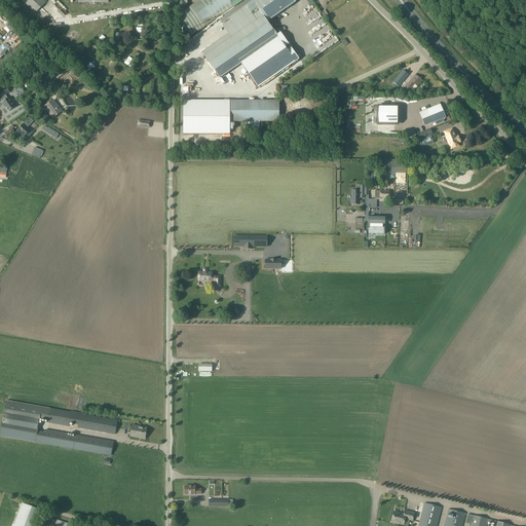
[(22,0),(35,13),(47,1),(45,0),(22,0)]
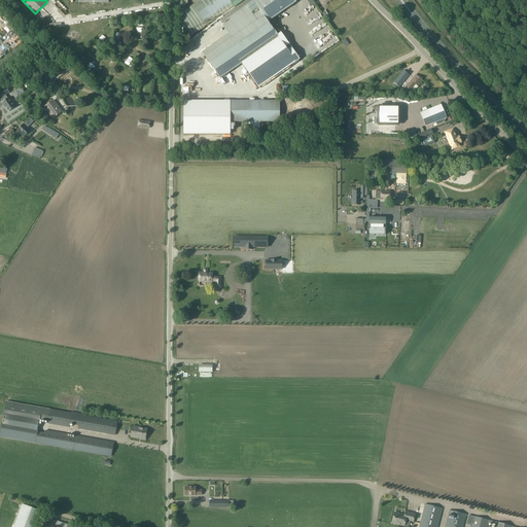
[(200,0),(185,10),(185,8),(182,8),(183,25),(190,37),(243,0),(200,0)]
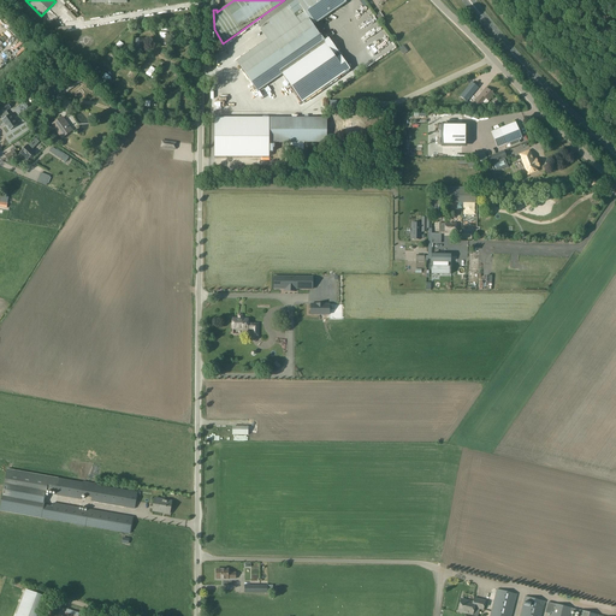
[(315,29),(313,25),(347,3),(344,0),(297,0),(267,22),(268,24),(264,27),(271,37),(236,61),(258,92),(282,75),(302,104),(350,69),(325,33),(321,36),(317,29),(315,29)]
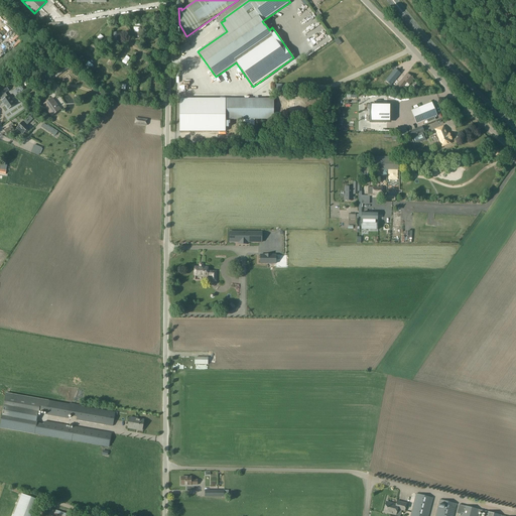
[(44,7),(41,10),(46,16),(49,12),(44,7)]
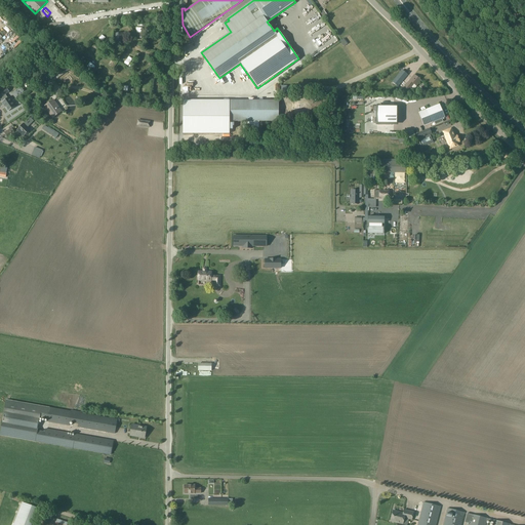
[(305,13),(305,14),(301,16),(303,18),(315,12),(313,8),(305,13)]
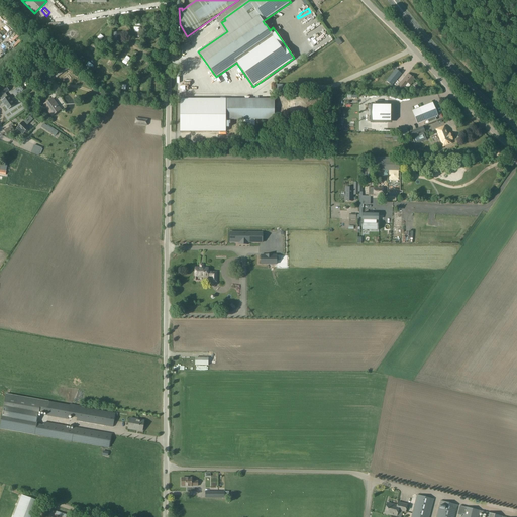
[(297,27),(300,30),(309,21),(307,19),(305,21),(302,19),(300,21),(302,23),(297,27)]
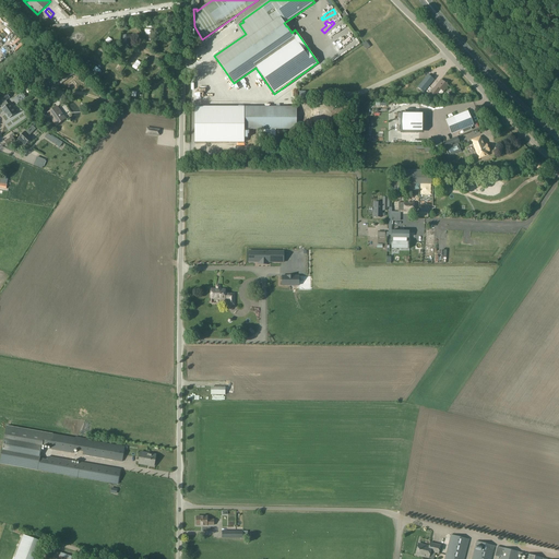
[(324,39),(326,43),(345,28),(343,25),(336,31),(324,39)]
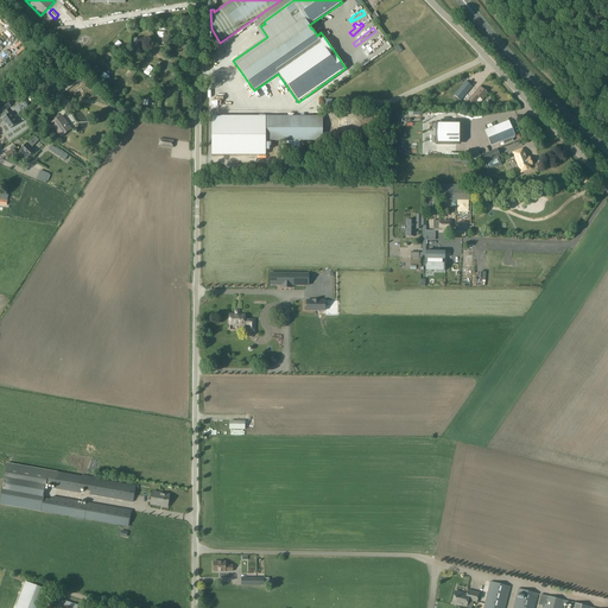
[(356,52),(360,57),(360,58),(362,62),(369,56),(366,50),(365,51),(362,49),(356,52)]
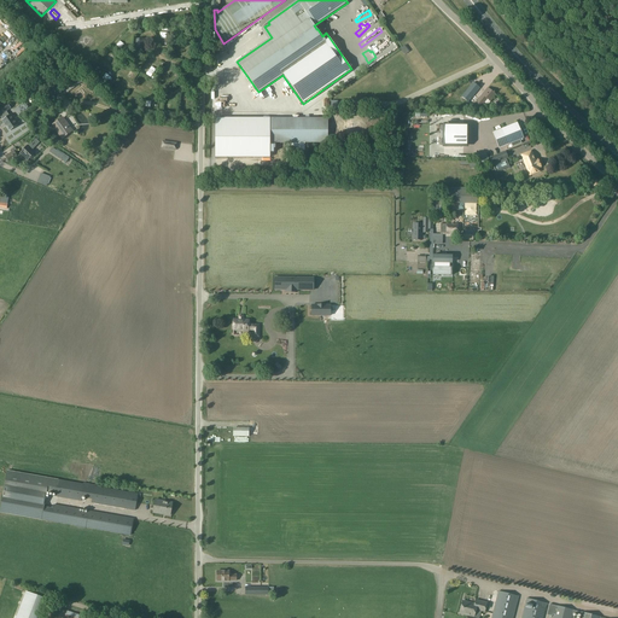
[(57,103),(65,97),(64,95),(83,81),(80,76),(63,89),(58,92),(53,95),(57,103)]
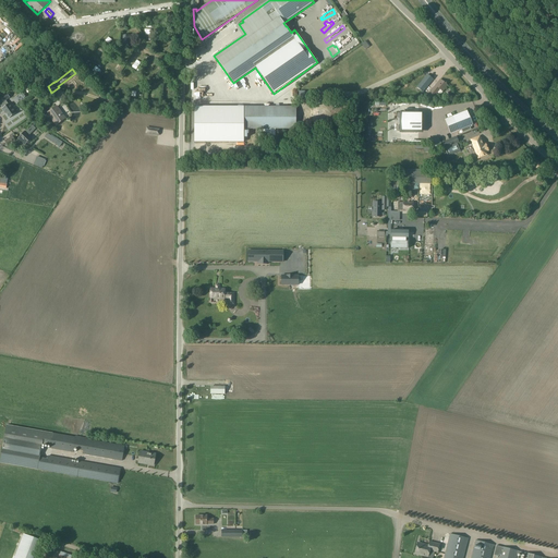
[(425,98),(427,96),(423,93),(434,80),(427,74),(416,87),(422,92),(421,94),(425,98)]
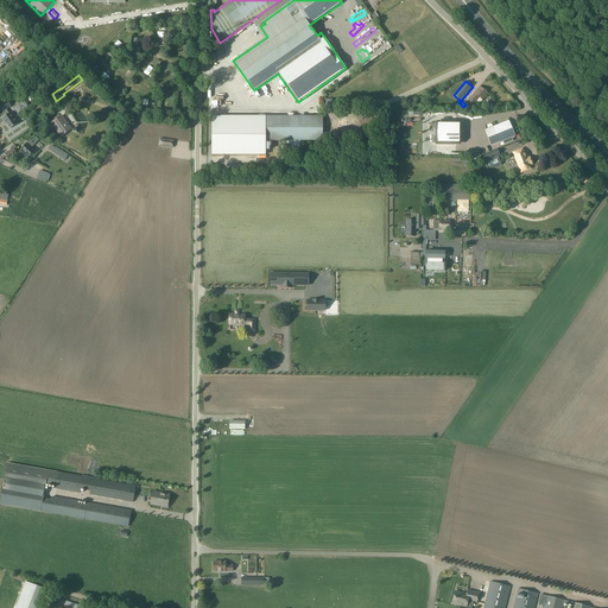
[(482,100),(488,94),(480,87),(468,101),(468,102),(466,105),(470,109),(480,97),(482,100)]
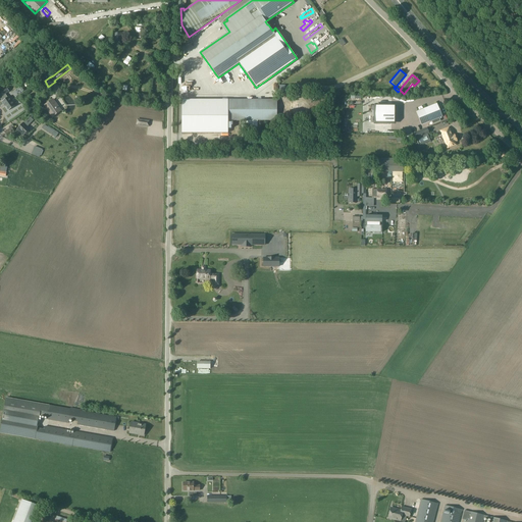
[(211,91),(207,85),(203,88),(206,94),(211,91)]
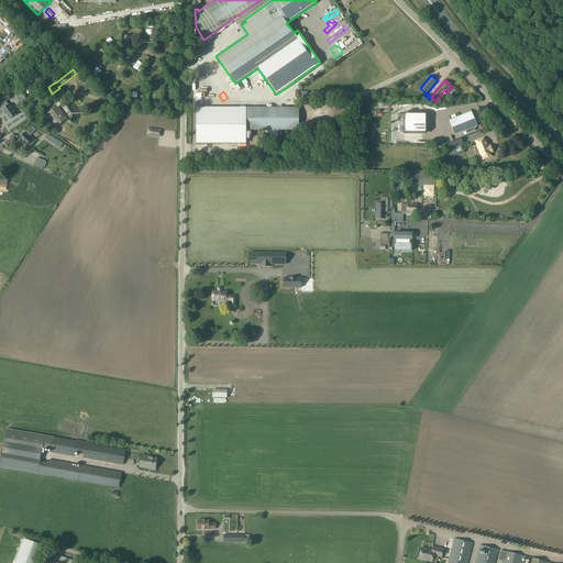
[(7,95),(0,99),(0,105),(6,101),(10,99),(7,95)]
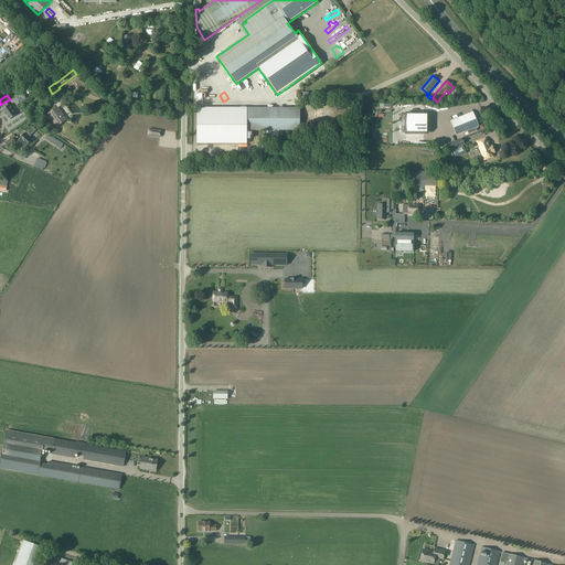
[(6,102),(0,105),(0,106),(2,109),(2,110),(4,114),(4,113),(10,119),(16,115),(13,112),(13,110),(10,105),(9,106),(6,102)]
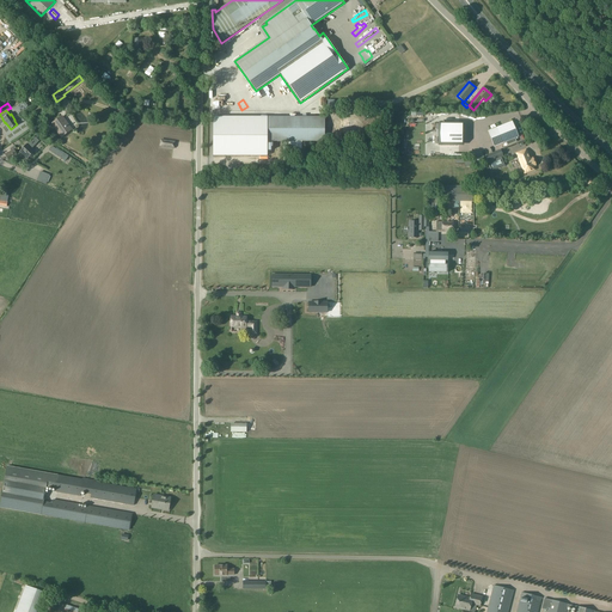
[(62,136),(71,130),(62,117),(53,124),(62,136)]
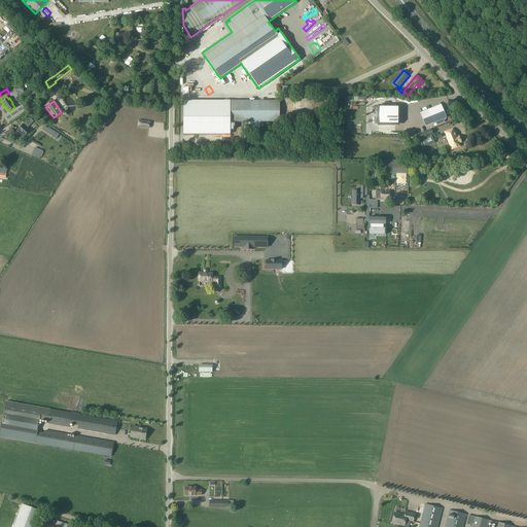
[(230,123),(230,101),(213,101),(183,101),(183,134),(230,134),(230,123)]
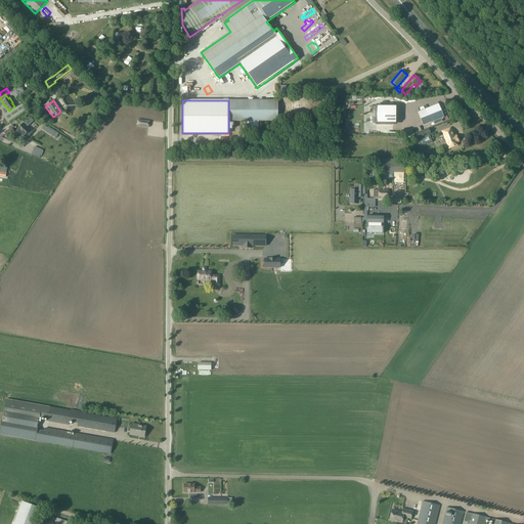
[(258,130),(258,122),(278,122),(278,100),(228,100),(228,122),(243,122),(243,130),(258,130)]
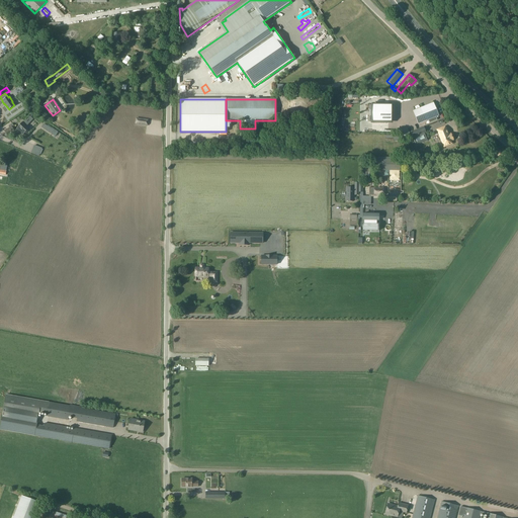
[(309,102),(293,102),(293,113),(309,113),(309,102)]
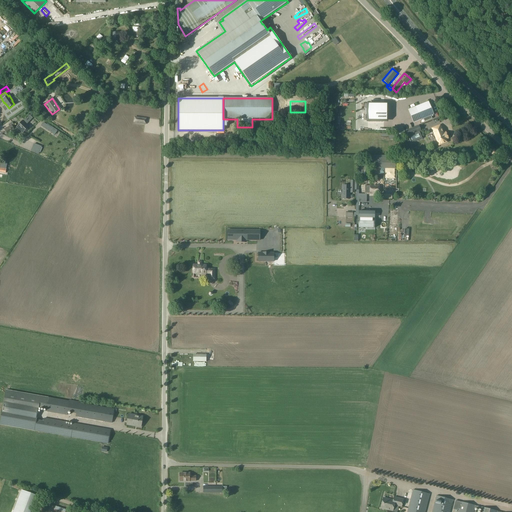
[(428,102),(408,110),(413,123),(423,119),(424,122),(432,119),(431,116),(434,115),(428,102)]
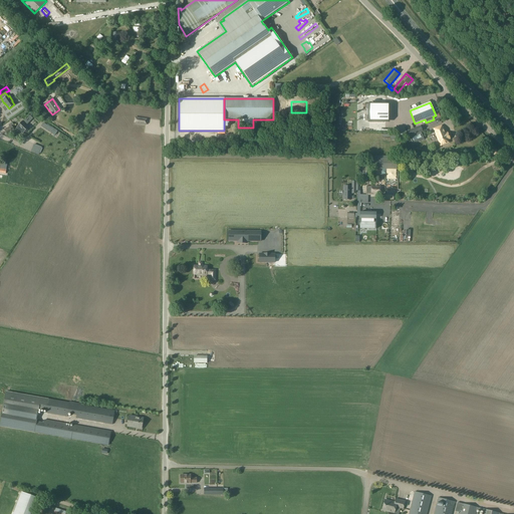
[(369,120),(388,121),(389,104),(369,104),(369,120)]
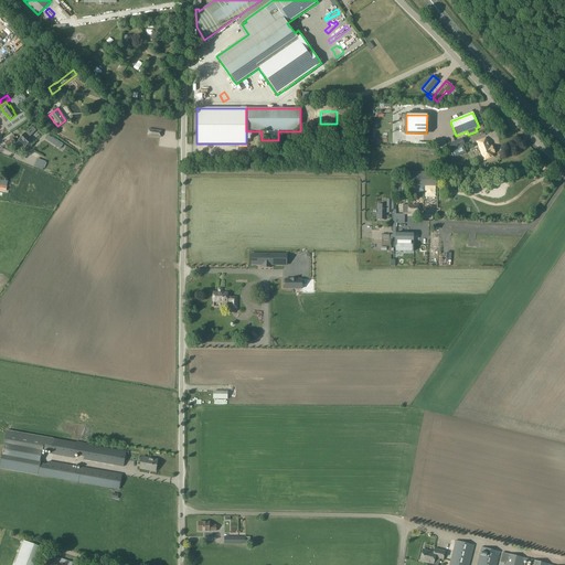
[(32,139),(25,134),(23,136),(22,134),(20,137),(21,138),(19,140),(25,147),(32,139)]
